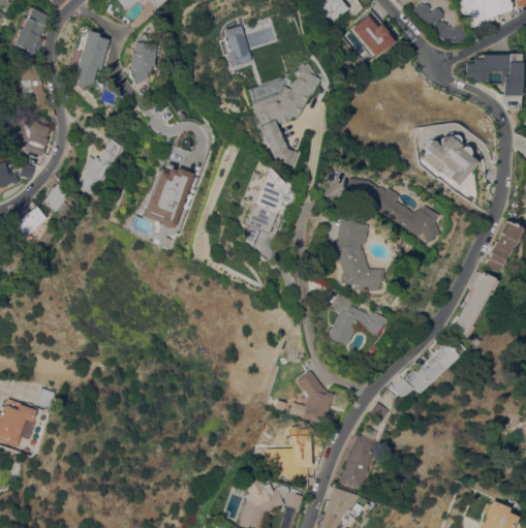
[(14,0),(8,10),(0,4),(0,0),(14,0)]
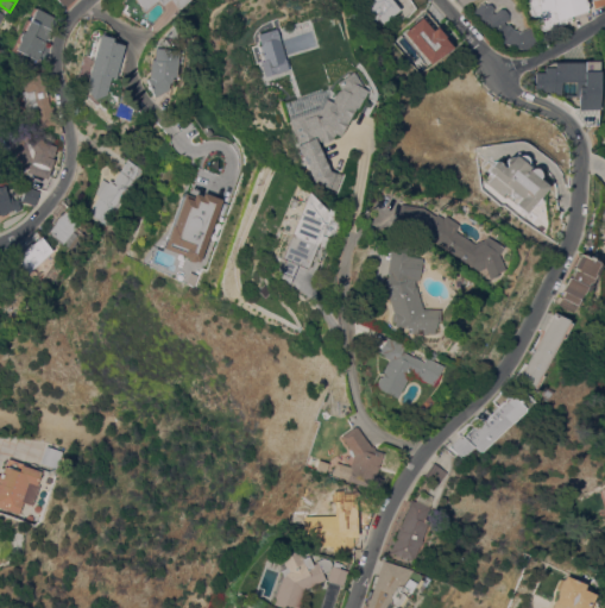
[(193,0),(181,10),(174,0),(171,0),(163,6),(159,0),(145,12),(136,0),(193,0)]
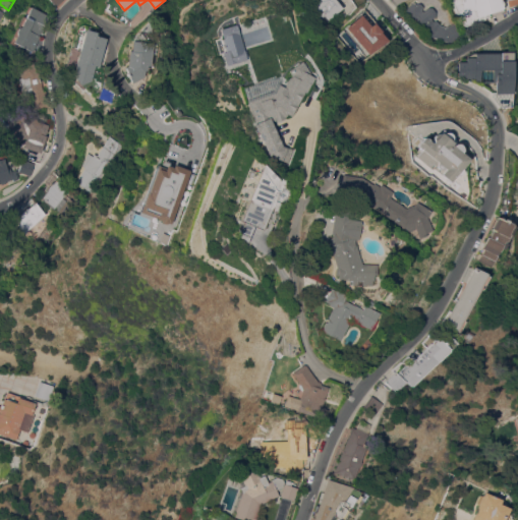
[(335,0),(342,9),(328,20),(325,16),(321,19),(309,6),(313,3),(310,0),(335,0)]
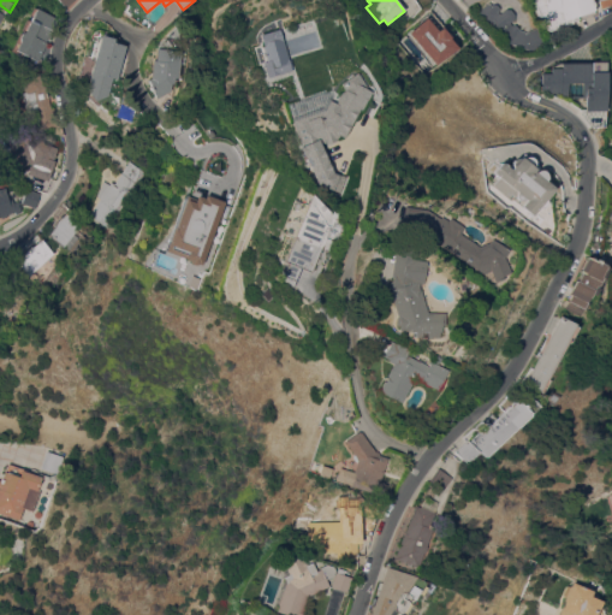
[(580,19),(580,21),(575,22),(575,24),(574,25),(566,27),(565,27),(564,25),(559,27),(559,28),(559,29),(552,31),(550,31),(548,30),(534,1),(534,0),(593,0),(596,11),(595,11),(596,13),(580,19)]
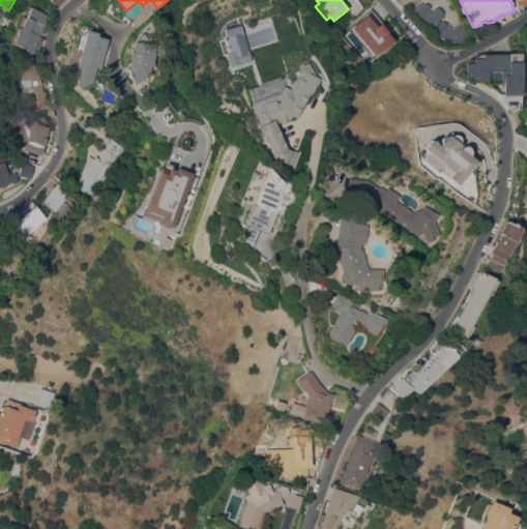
[(415,10),(423,2),(427,5),(428,4),(430,4),(433,7),(433,9),(432,10),(434,12),(438,8),(442,8),(446,13),(446,17),(442,20),(444,23),(446,21),(450,25),(449,26),(457,28),(466,24),(472,37),(462,43),(451,40),(450,42),(446,41),(447,39),(442,38),(432,28),(415,10)]
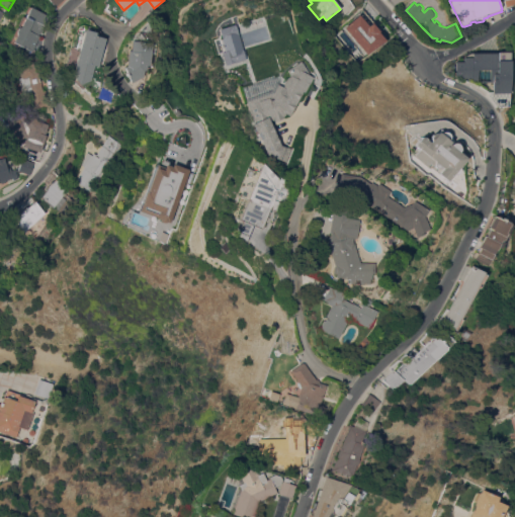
[(50,16),(43,31),(41,30),(38,35),(39,36),(32,52),(19,46),(18,48),(10,44),(18,28),(20,29),(21,27),(19,26),(23,17),(26,18),(28,15),(25,13),(28,7),(50,16)]
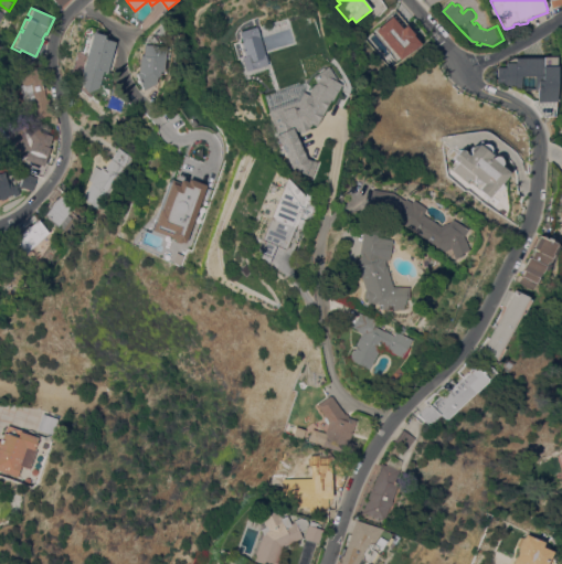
[(378,31),(390,19),(389,17),(398,10),(410,24),(409,25),(416,34),(415,35),(423,44),(403,60),(378,31)]
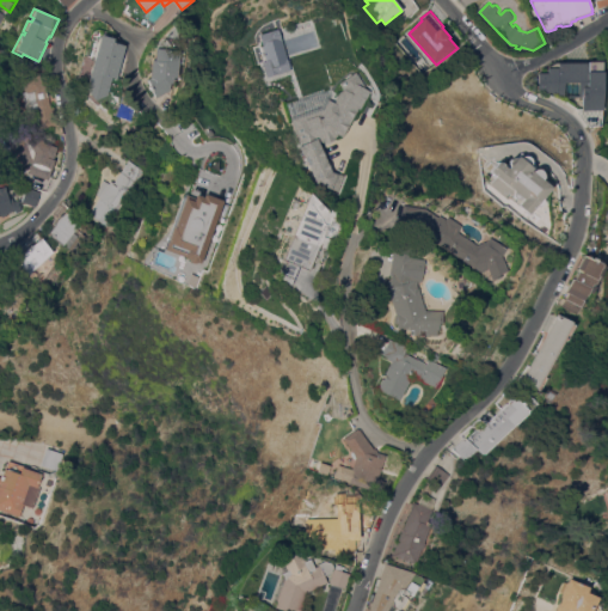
[(250,47),(259,78),(284,71),(272,29),(253,34),(257,44),(250,47)]
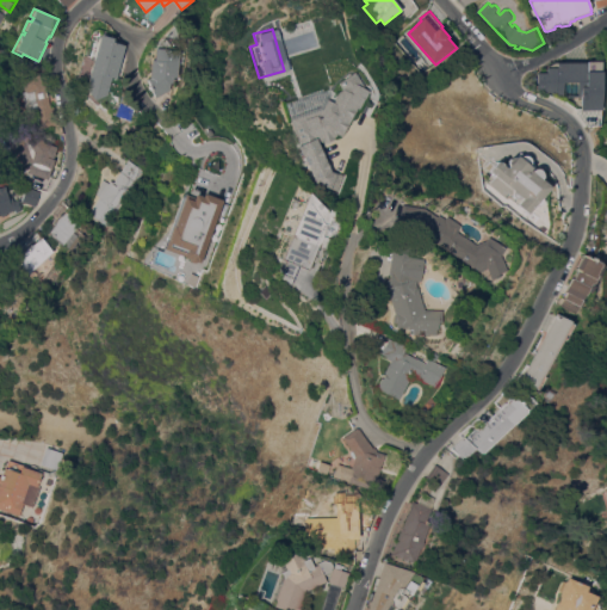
[(122,98),(112,96),(113,93),(109,92),(107,96),(94,100),(86,90),(94,59),(91,59),(95,41),(104,35),(116,37),(115,43),(125,45),(117,78),(127,80),(122,98)]
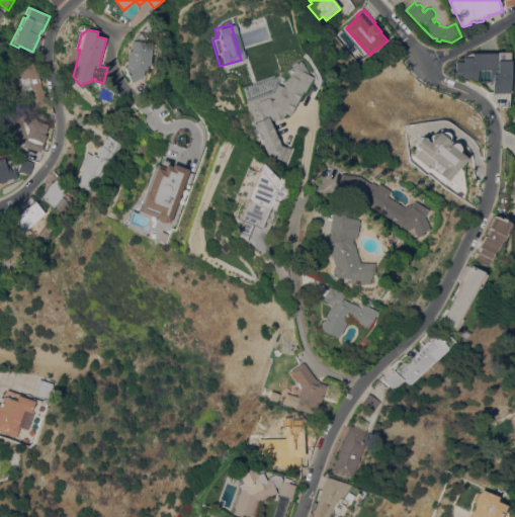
[(132,41),(134,35),(137,32),(141,33),(148,42),(153,44),(151,66),(146,66),(145,77),(133,83),(125,68),(127,66),(129,52),(131,52),(132,41)]
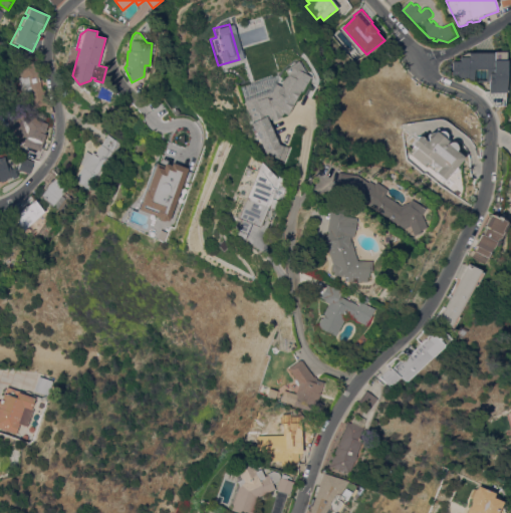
[(508,51),(508,93),(491,93),(491,81),(470,81),(470,77),(459,77),(459,74),(454,74),(454,61),(462,61),(462,57),(470,52),(471,52),(471,53),(495,53),(495,51),(508,51)]
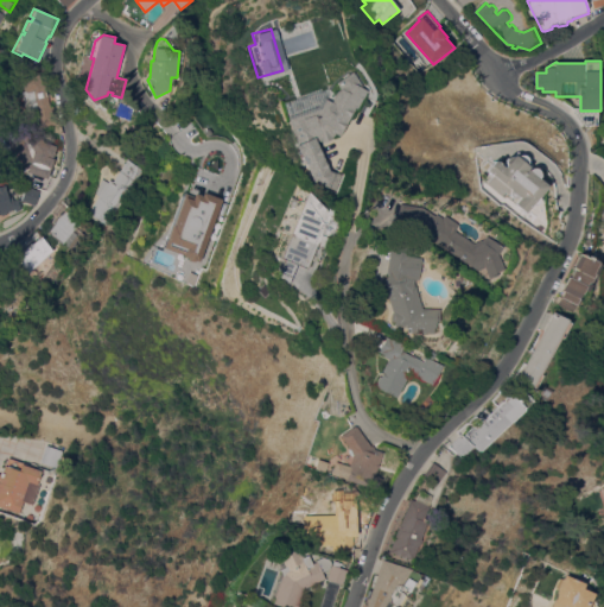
[(58,121),(31,128),(19,77),(42,73),(44,87),(46,87),(52,108),(56,107),(58,121)]
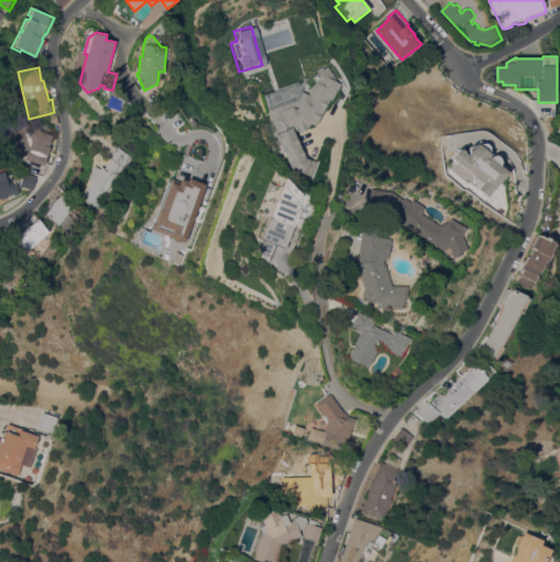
[(304,158),(315,162),(310,176),(289,169),(282,155),(281,155),(274,142),(275,142),(272,136),(274,135),(264,109),(292,99),(297,90),(306,95),(307,90),(308,87),(311,85),(314,83),(309,77),(325,67),(335,83),(338,84),(329,101),(326,99),(315,125),(309,123),(307,127),(306,128),(306,130),(297,133),(296,132),(292,133),(304,158)]
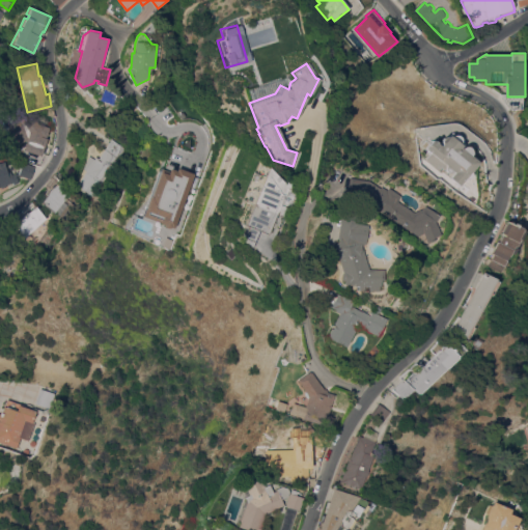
[(116,103),(115,106),(108,103),(102,101),(103,95),(105,95),(107,90),(117,95),(116,103)]
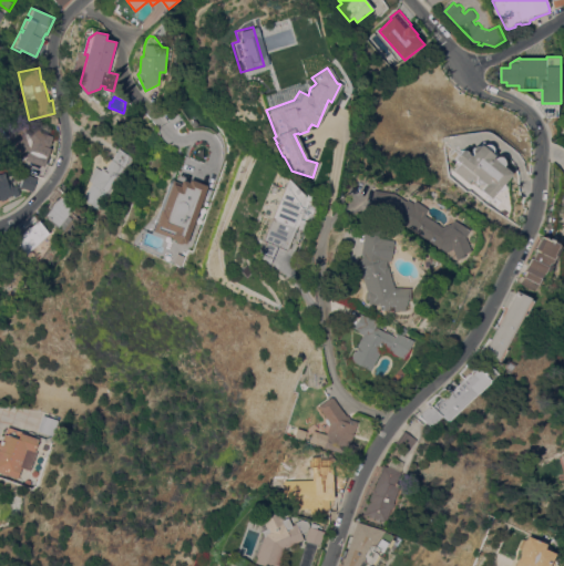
[(32,148),(16,158),(7,142),(36,125),(42,137),(37,141),(37,142),(30,146),(32,148)]
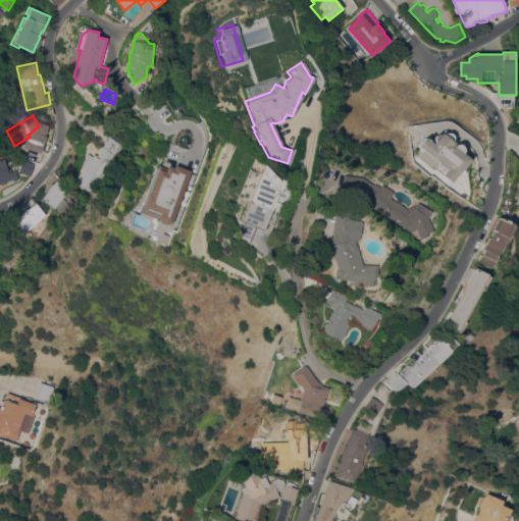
[(419,158),(425,151),(423,150),(422,151),(419,149),(421,147),(420,147),(426,138),(434,144),(434,143),(433,142),(433,140),(433,138),(434,136),(436,134),(438,134),(442,134),(446,131),(450,134),(458,141),(459,145),(461,143),(462,144),(464,146),(466,148),(466,151),(466,152),(465,154),(467,156),(468,155),(474,160),(469,166),(467,165),(465,169),(466,170),(466,171),(466,173),(466,174),(464,175),(463,176),(461,176),(459,176),(454,183),(453,183),(452,184),(450,183),(451,180),(445,175),(449,170),(447,169),(446,169),(445,170),(443,170),(440,169),(439,167),(439,166),(437,166),(435,165),(432,168),(419,158)]
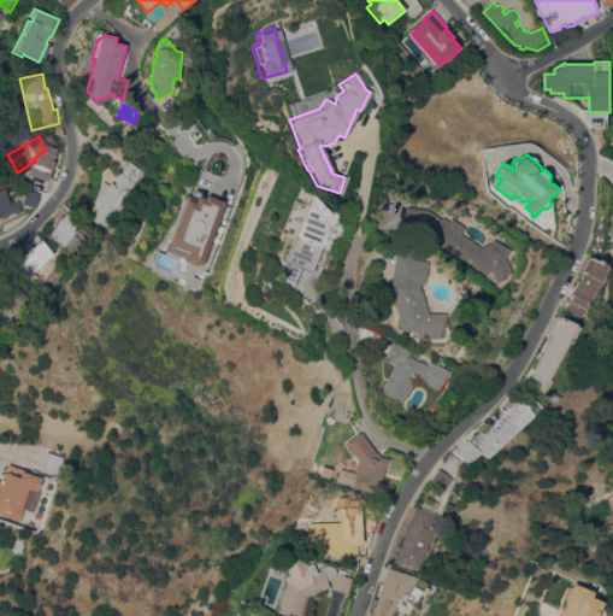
[(60,163),(56,179),(36,174),(41,157),(60,163)]
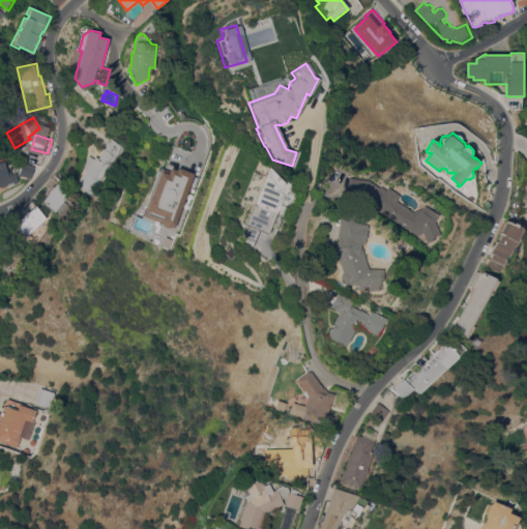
[(96,159),(98,157),(101,158),(114,139),(127,148),(126,149),(128,151),(123,159),(121,157),(95,196),(80,185),(89,171),(86,169),(91,156),(96,159)]
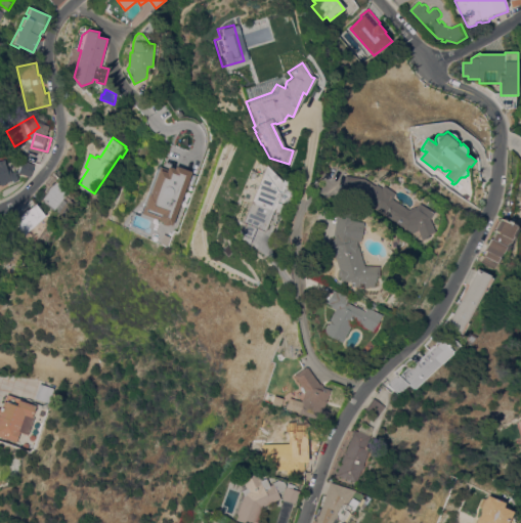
[(0,163),(15,159),(19,171),(18,172),(18,174),(20,174),(22,179),(20,179),(22,181),(16,183),(16,182),(0,186),(0,163)]
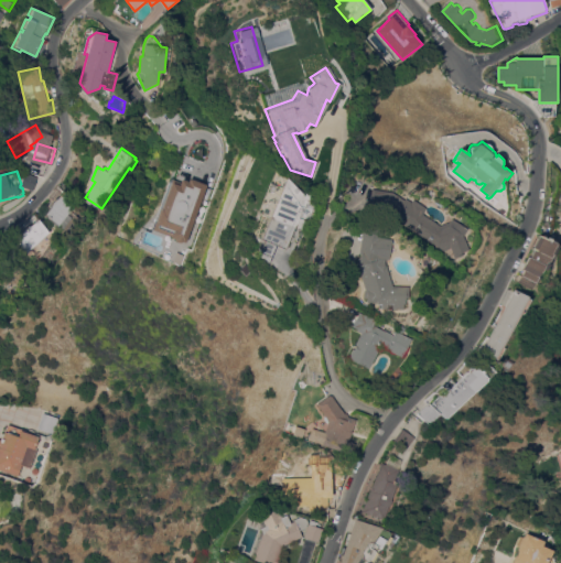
[(35,191),(22,186),(27,173),(40,177),(35,191)]
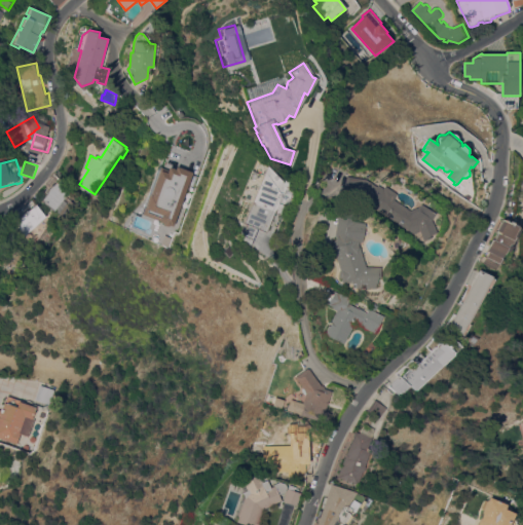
[(143,216),(176,226),(191,174),(158,163),(143,216)]
